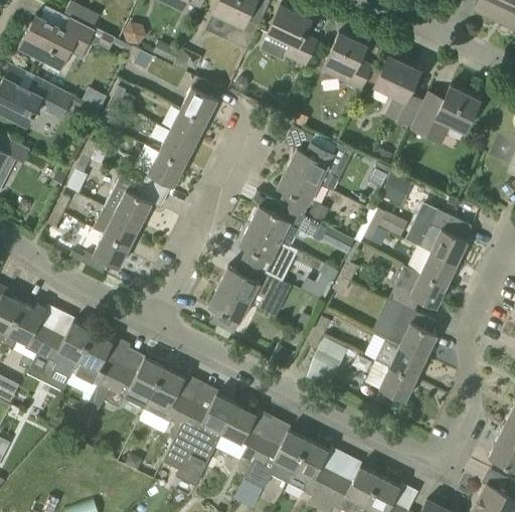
[(203,0),(162,0),(182,9),(186,0),(200,7),(203,0)]
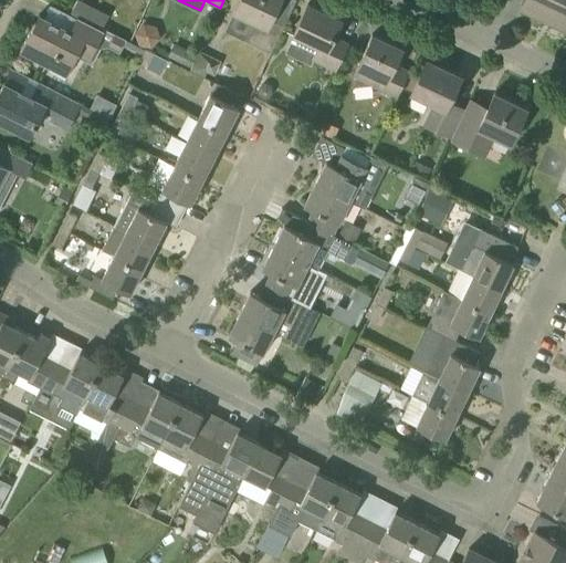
[(271,55),(284,28),(271,22),(281,0),(240,0),(234,13),(254,23),(245,43),(271,55)]
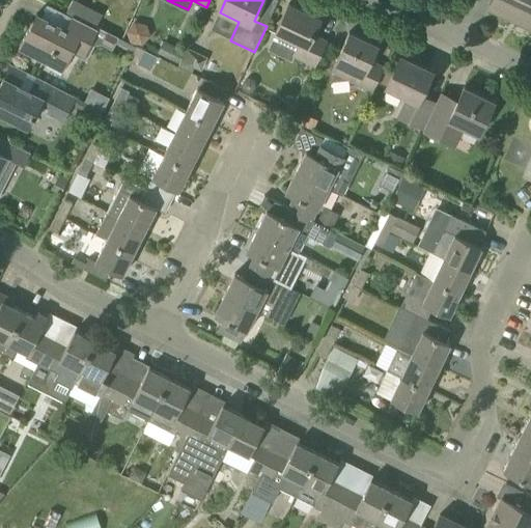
[(443,0),(442,3),(444,9),(450,12),(456,10),(458,4),(456,0),(443,0)]
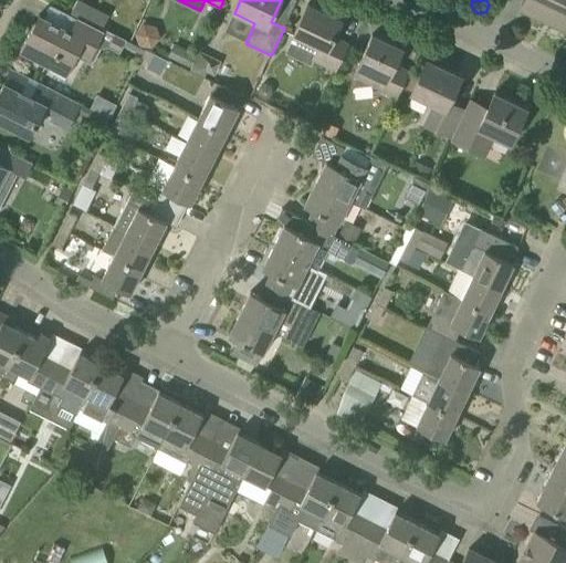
[(565,30),(565,0),(528,0),(524,11),(565,30)]
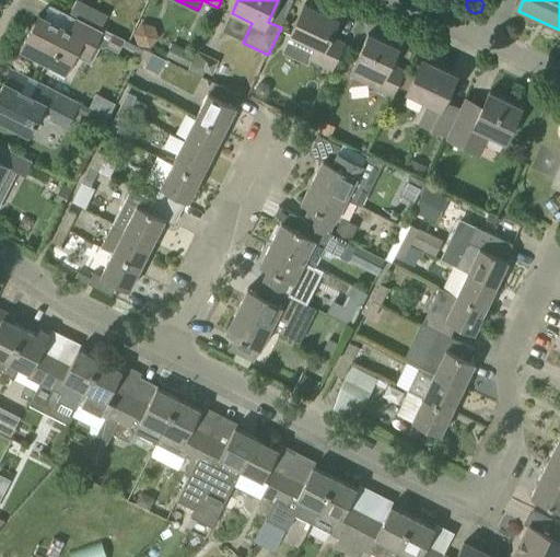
[(334,71),(346,45),(330,38),(338,22),(305,7),(290,37),(314,49),(310,60),(334,71)]
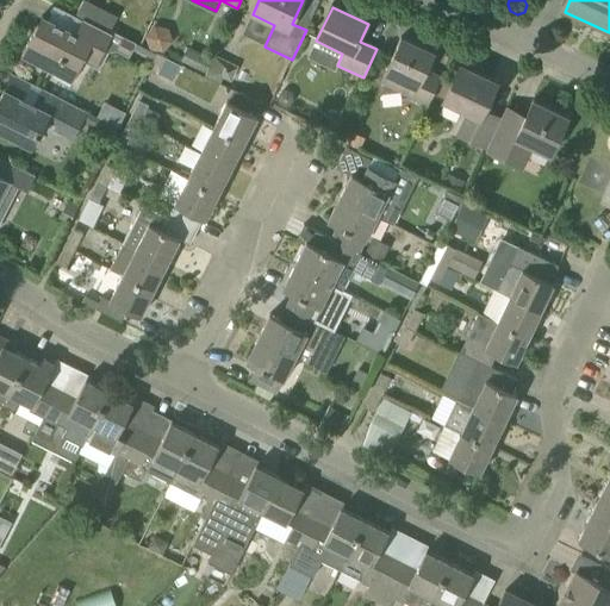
[(118,19),(100,11),(93,25),(111,32),(118,19)]
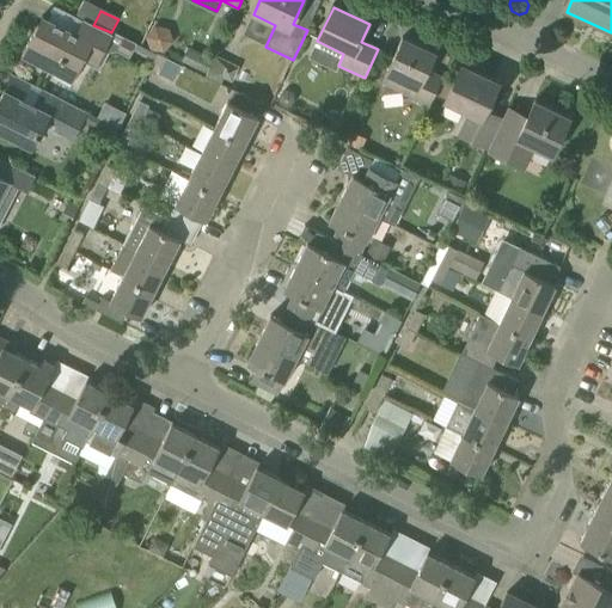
[(85,60),(97,67),(114,35),(111,32),(93,25),(84,22),(75,36),(42,19),(22,59),(56,77),(54,81),(69,90),(72,85),(73,85),(85,60)]
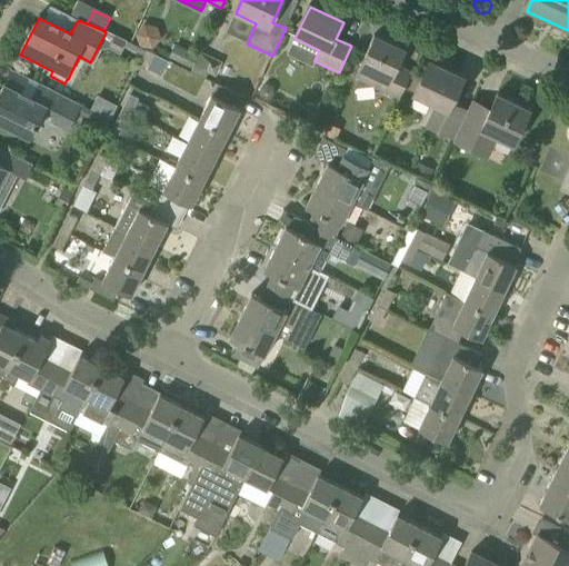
[(148,50),(158,33),(142,23),(132,40),(148,50)]
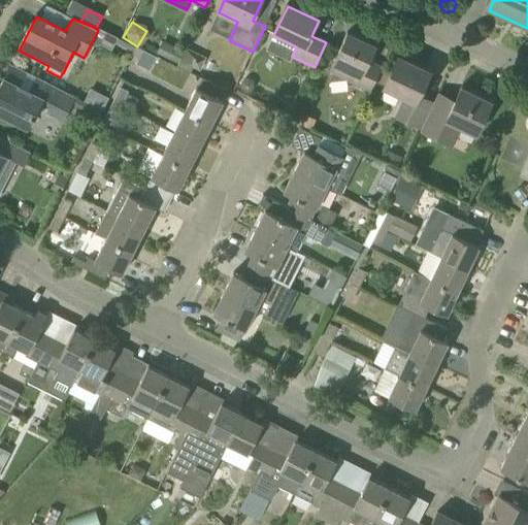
[(107,34),(101,46),(111,52),(116,43),(118,39),(107,34)]
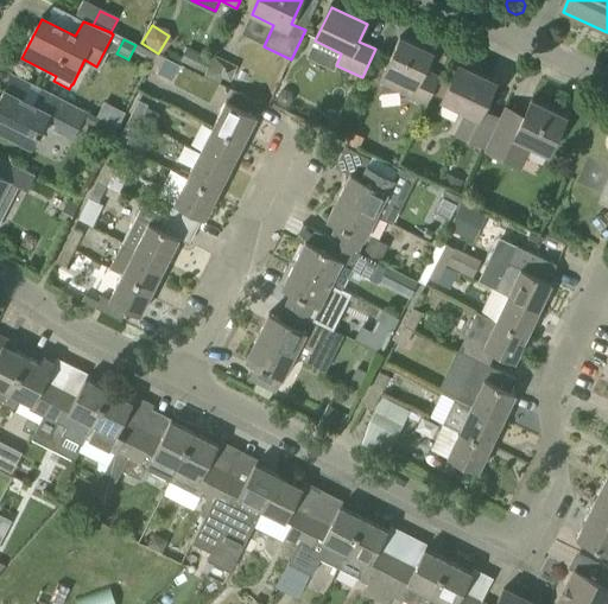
[(426,107),(439,80),(425,72),(434,55),(400,39),(379,84),(381,86),(382,95),(398,93),(426,107)]
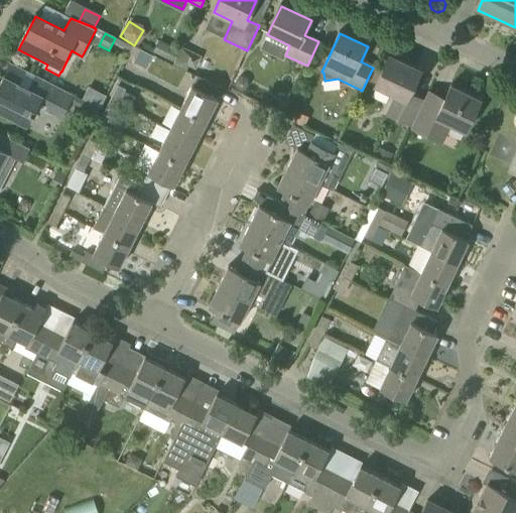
[(180,51),(159,41),(153,53),(174,63),(180,51)]
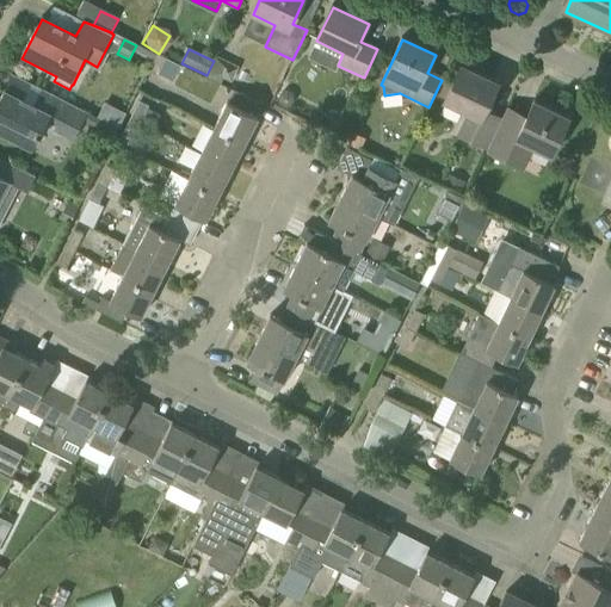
[(158,76),(158,75),(166,60),(156,55),(148,72),(158,76)]
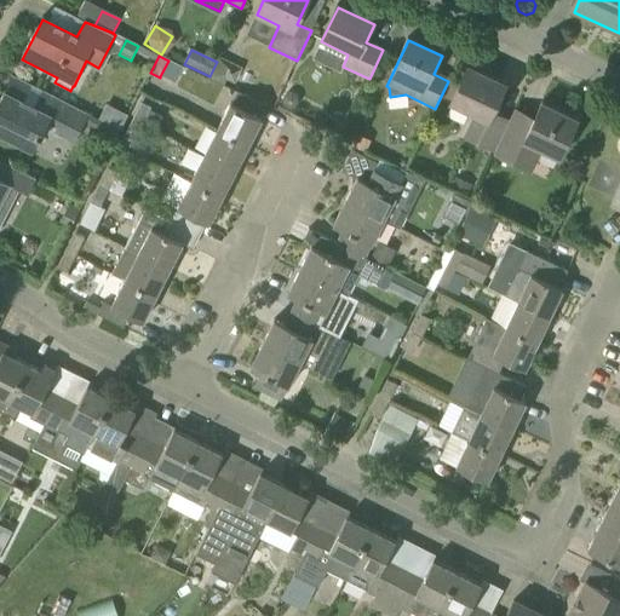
[(235,85),(242,70),(218,58),(217,62),(210,76),(208,79),(224,87),(227,81),(235,85)]
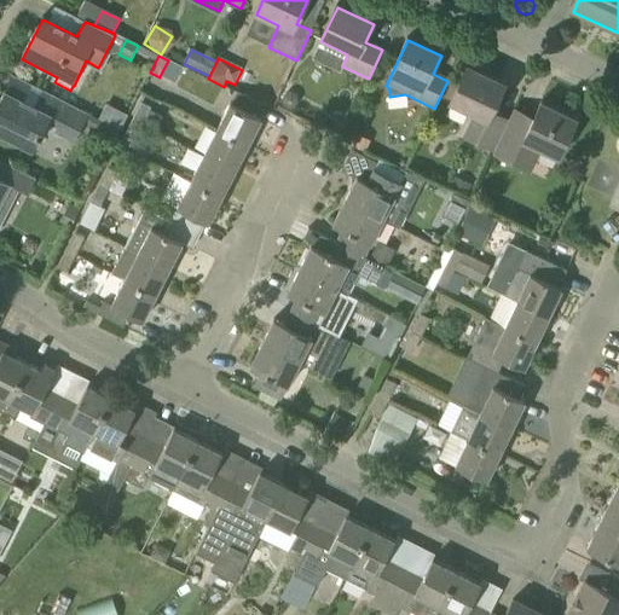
[(495,151),(509,120),(491,114),(504,86),(467,68),(451,104),(474,115),(464,137),(495,151)]
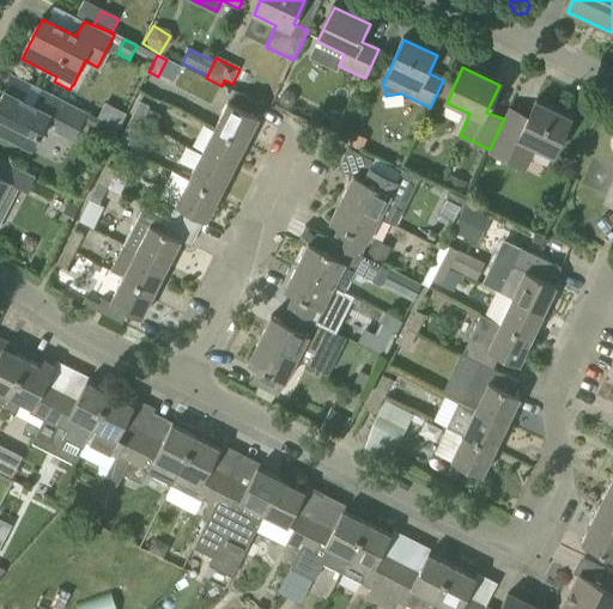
[(35,107),(5,92),(0,101),(0,119),(2,120),(0,123),(0,136),(32,153),(46,128),(73,142),(86,116),(42,92),(35,107)]
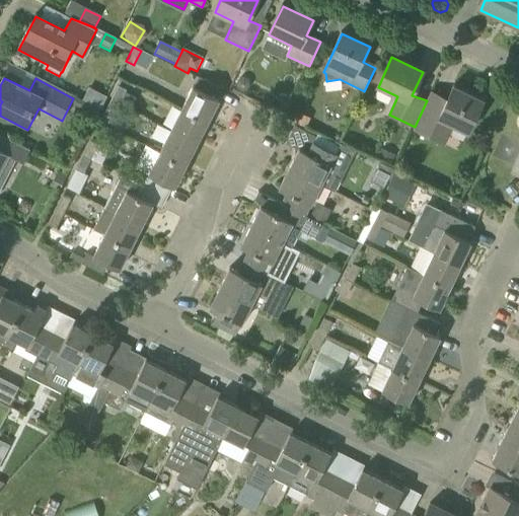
[(119,105),(126,91),(119,87),(112,101),(119,105)]
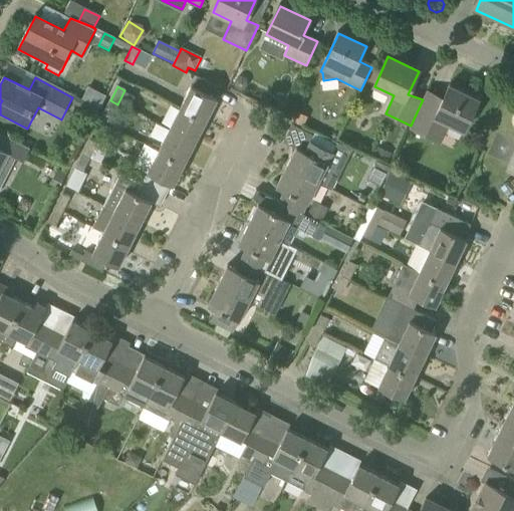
[(464,133),(479,100),(449,86),(439,107),(423,99),(411,125),(410,129),(441,144),(449,125),(464,133)]
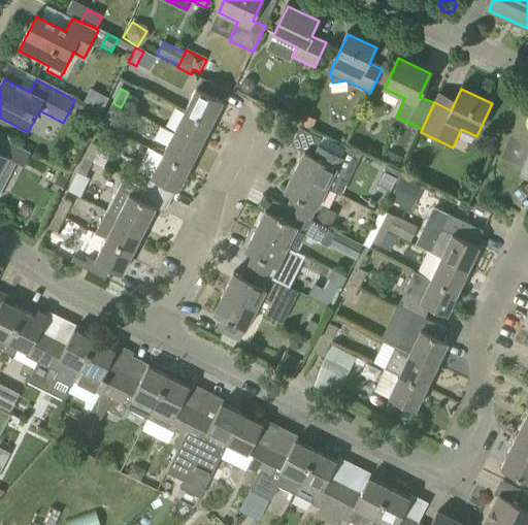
[(216,118),(223,103),(221,102),(197,90),(189,104),(216,118)]
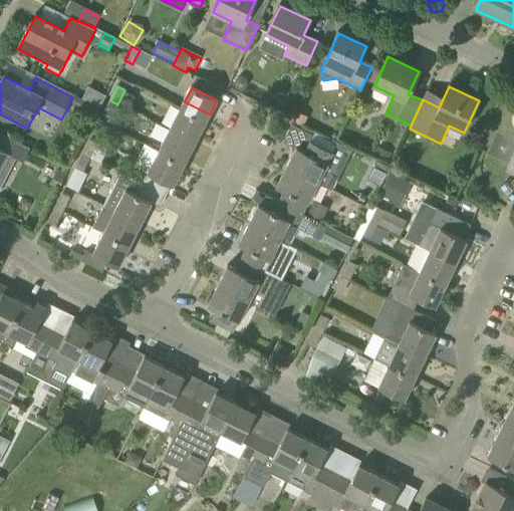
[(98,93),(92,104),(95,106),(99,108),(105,96),(98,93)]
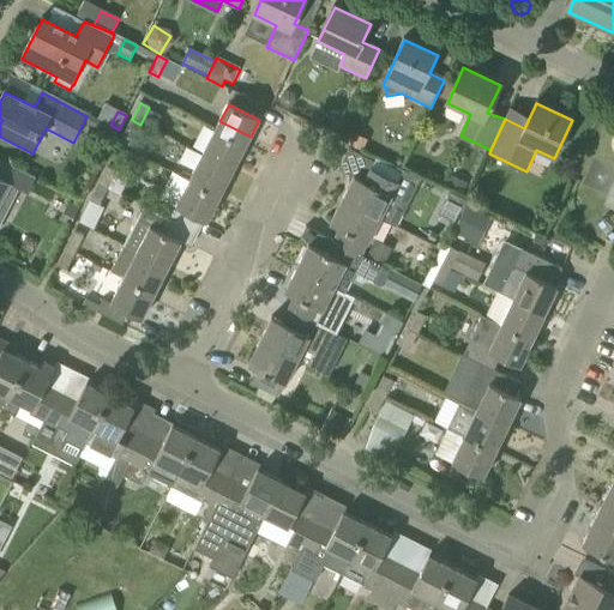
[(132,142),(140,125),(132,120),(122,137),(132,142)]
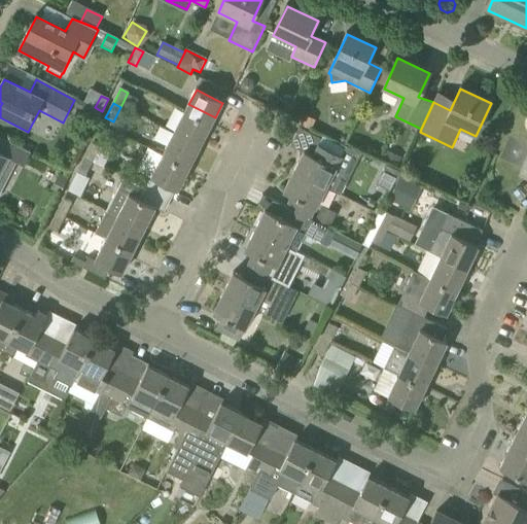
[(203,142),(215,117),(188,104),(176,129),(203,142)]
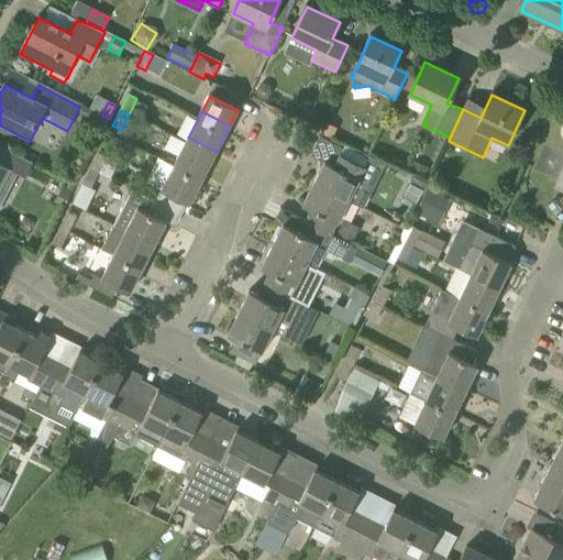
[(203,178),(217,152),(188,138),(175,164),(203,178)]
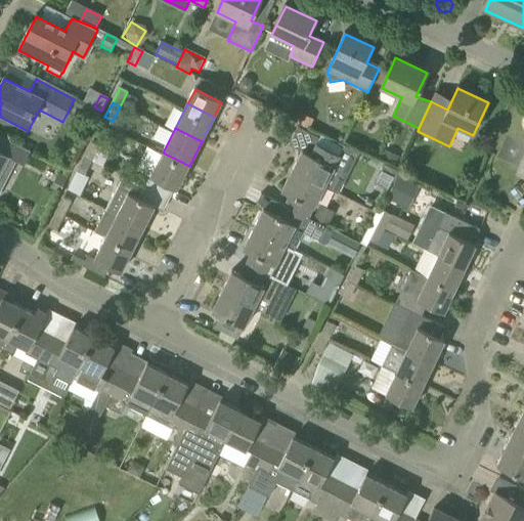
[(1,153),(0,152),(0,174),(1,173),(8,177),(16,162),(25,166),(31,154),(7,141),(1,153)]
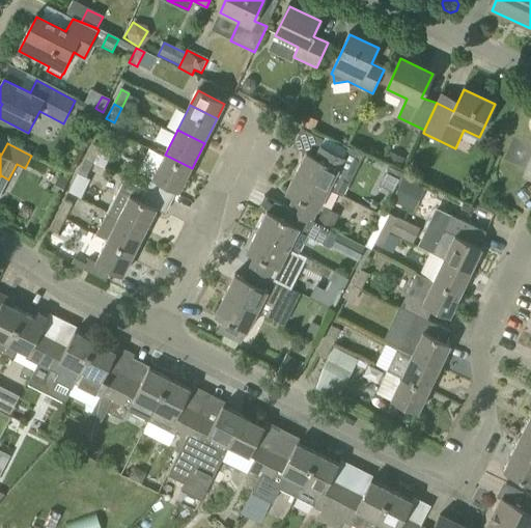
[(93,165),(101,149),(92,145),(85,160),(93,165)]
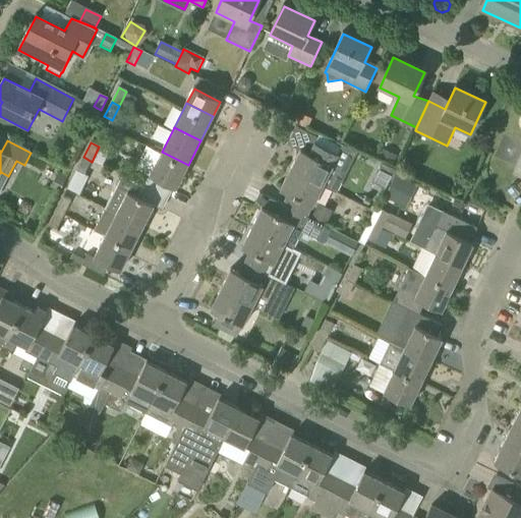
[(332,168),(338,156),(315,144),(310,151),(305,162),(297,158),(290,170),(322,186),(323,186),(336,193),(343,180),(341,172),(332,168)]
